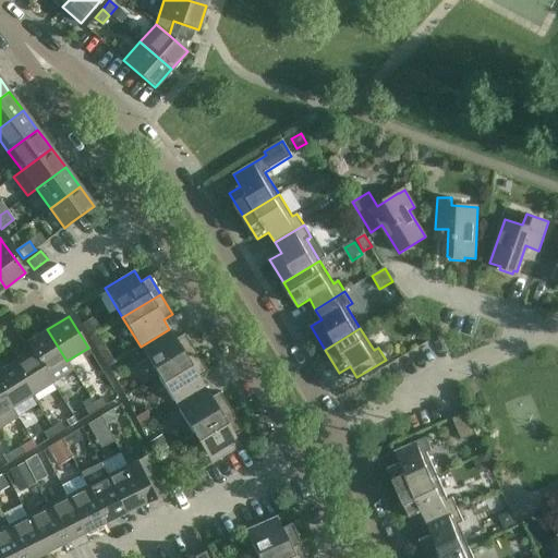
[(47,329),(26,342),(32,351),(33,350),(52,383),(72,370),(67,361),(47,329)]
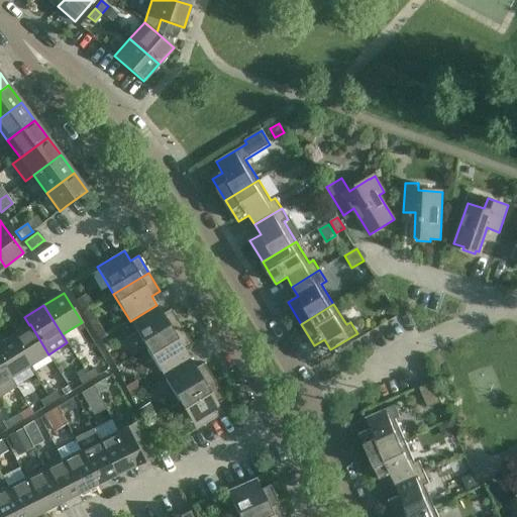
[(130,321),(146,348),(182,326),(171,309),(163,314),(157,305),(130,321)]
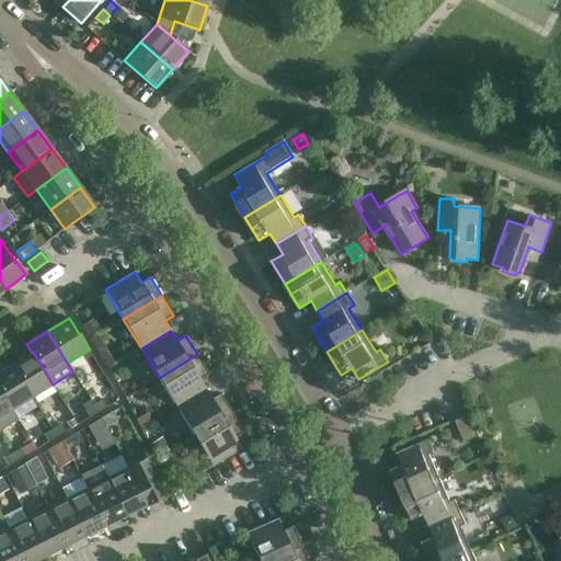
[(32,353),(12,365),(32,397),(53,385),(33,352),(32,353)]
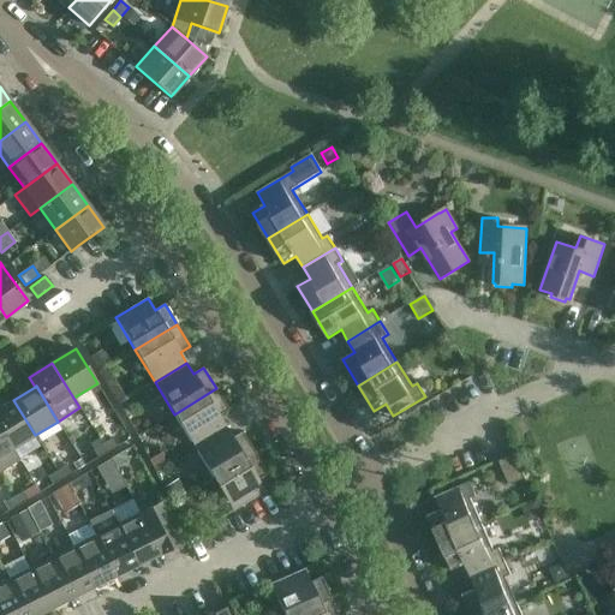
[(216,388),(174,415),(193,446),(226,427),(219,416),(228,410),(216,388)]
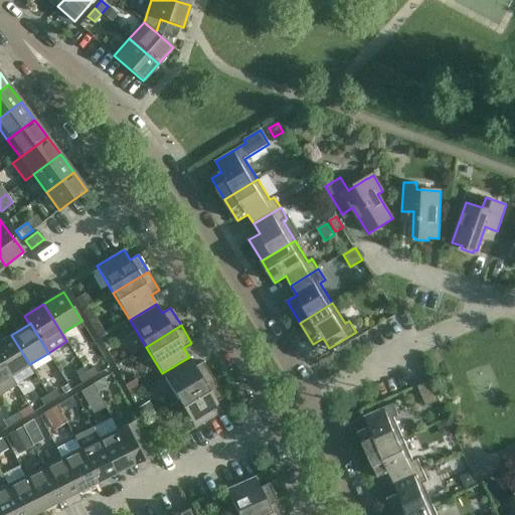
[(11,335),(0,341),(0,357),(11,376),(29,364),(11,335)]
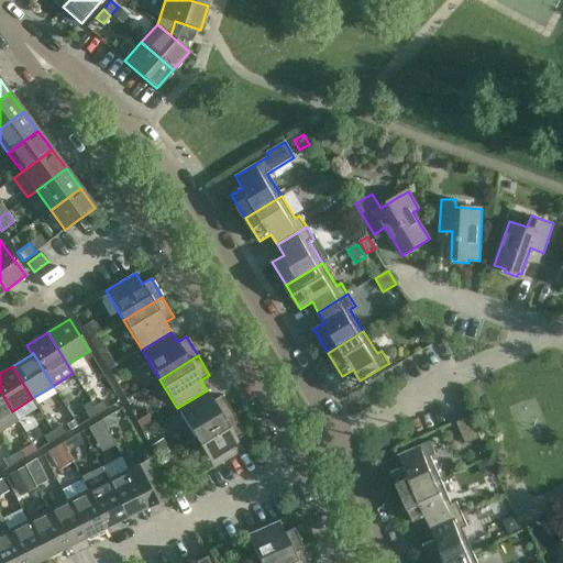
[(0,390),(0,431),(19,421),(12,411),(0,390)]
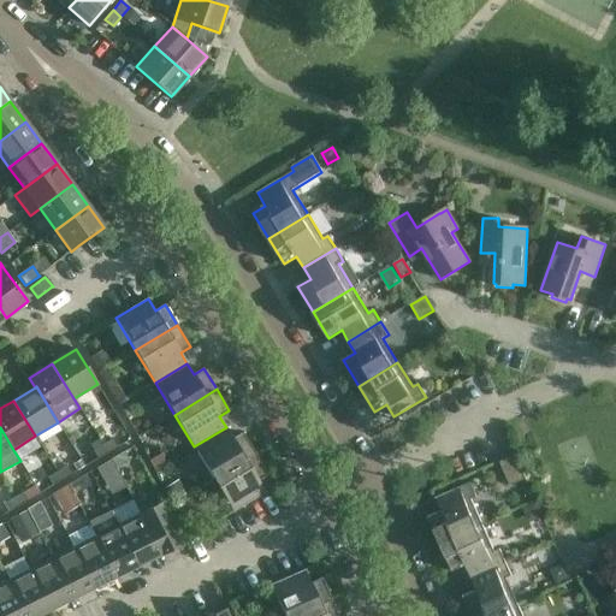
[(194,446),(213,479),(255,454),(243,433),(232,439),(226,427),(194,446)]
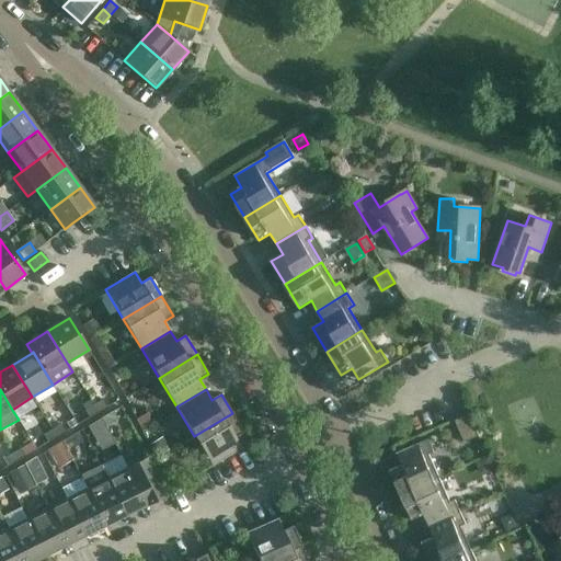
[(89,399),(81,403),(86,410),(93,405),(89,399)]
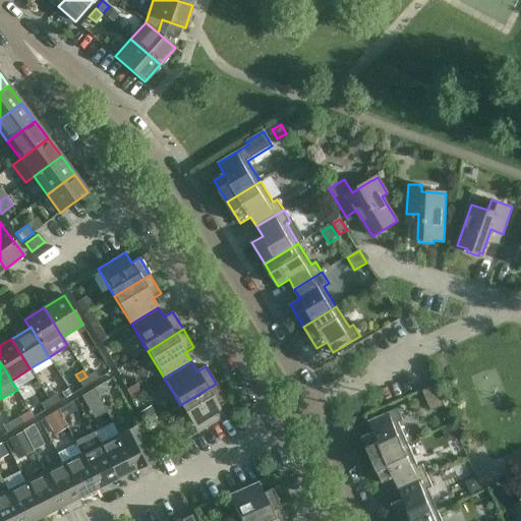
[(87,377),(91,384),(99,379),(95,371),(87,377)]
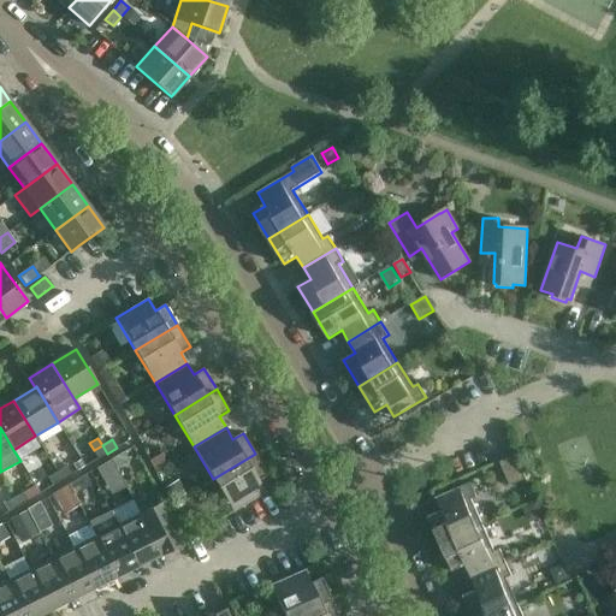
[(107,454),(102,445),(94,450),(93,450),(98,458),(107,454)]
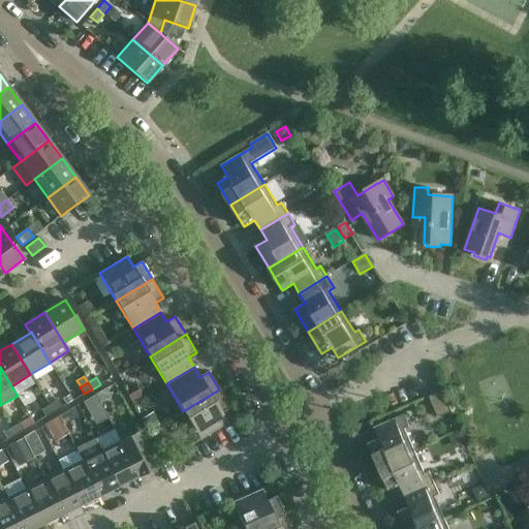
[(95,395),(100,402),(112,396),(106,387),(95,395)]
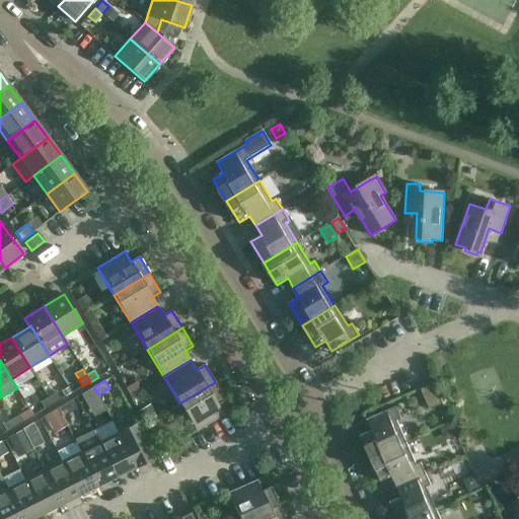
[(137,382),(126,388),(130,396),(141,390),(137,382)]
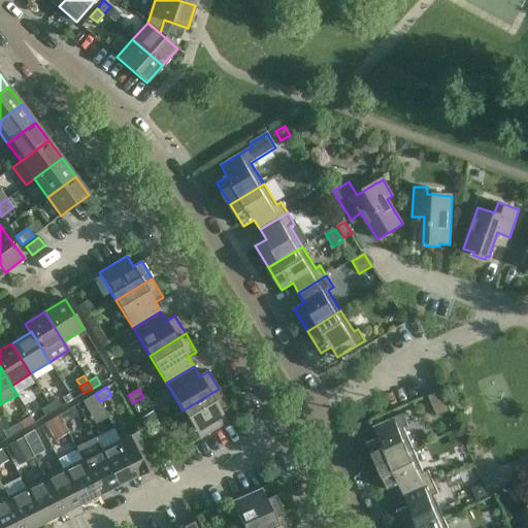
[(219,389),(183,410),(200,438),(227,422),(221,411),(230,406),(219,389)]
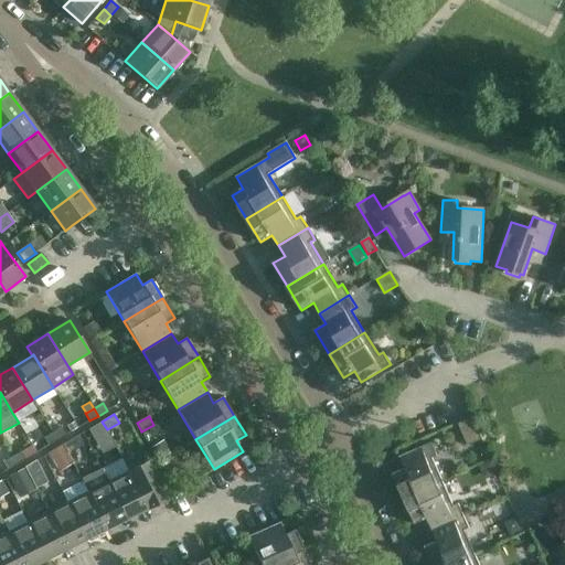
[(473,417),(458,424),(469,446),(482,439),(473,417)]
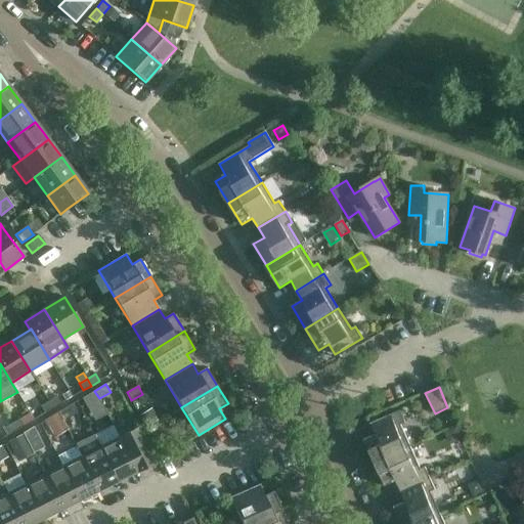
[(99,398),(94,391),(84,397),(93,413),(103,407),(98,399),(99,398)]
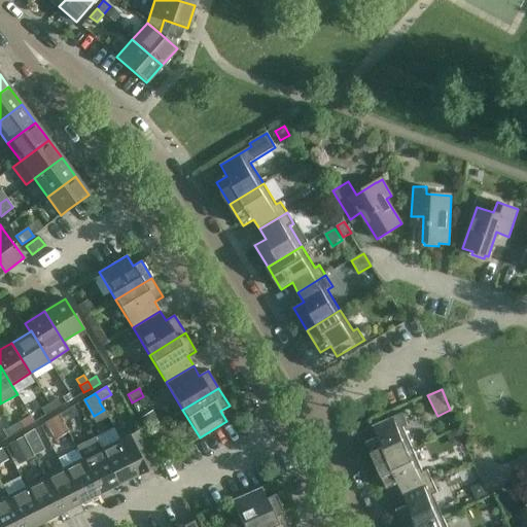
[(49,403),(54,411),(62,406),(58,398),(49,403)]
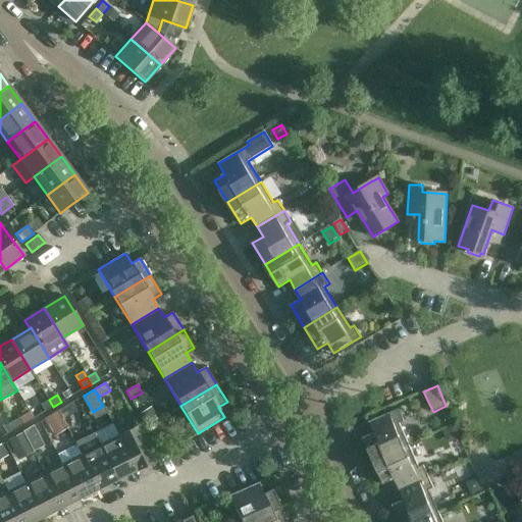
[(53,407),(49,400),(40,405),(45,412),(53,407)]
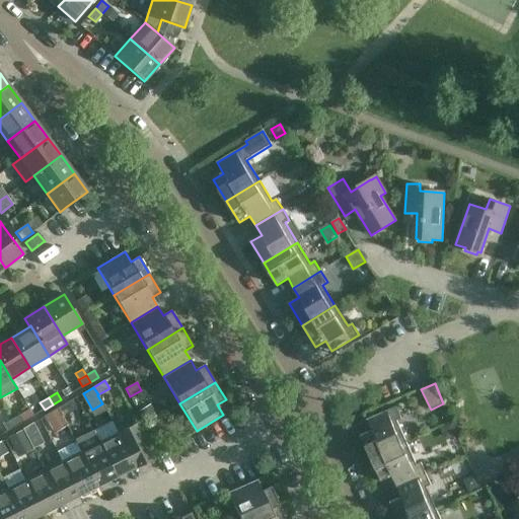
[(58,409),(62,416),(73,410),(69,401),(58,409)]
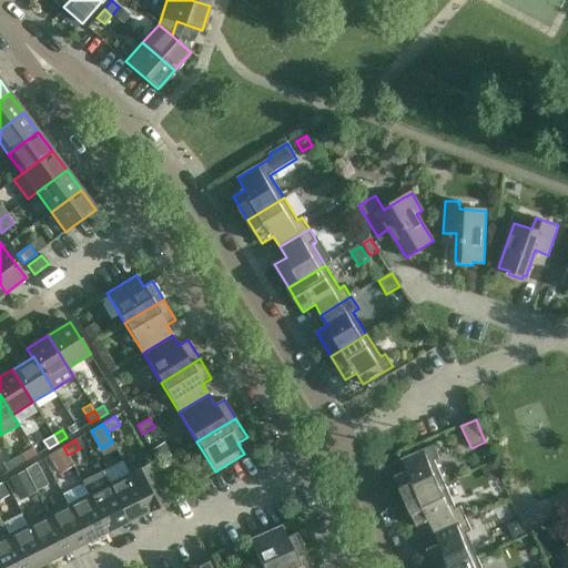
[(406,501),(446,484),(435,460),(440,458),(434,445),(403,459),(407,470),(395,476),(406,501)]
